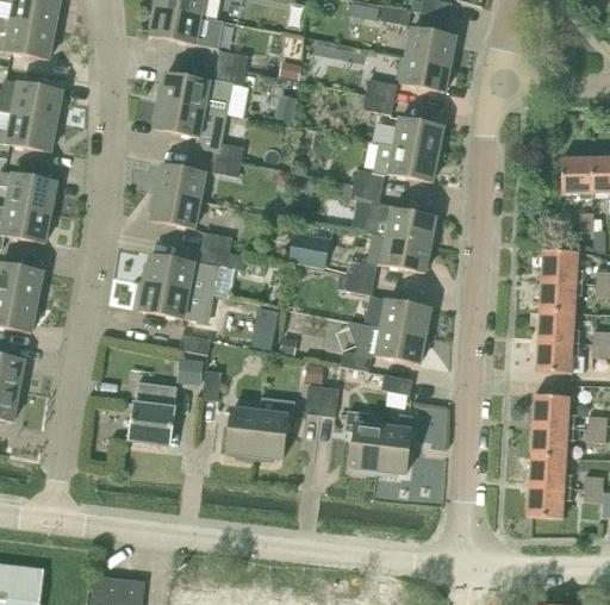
[(11,19),(58,27),(62,8),(58,7),(60,0),(10,0),(14,1),(11,19)]
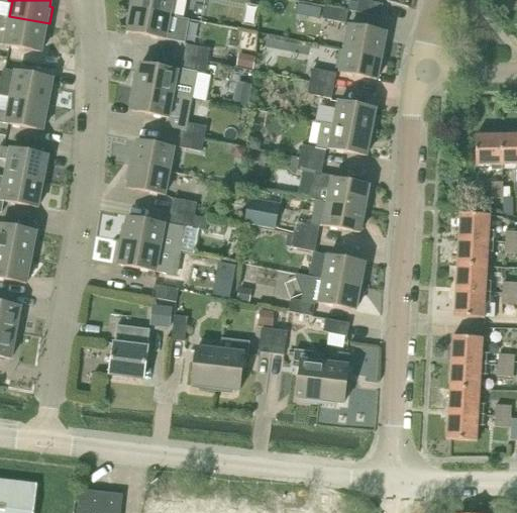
[(170,12),(184,14),(186,0),(130,0),(129,5),(170,12)]
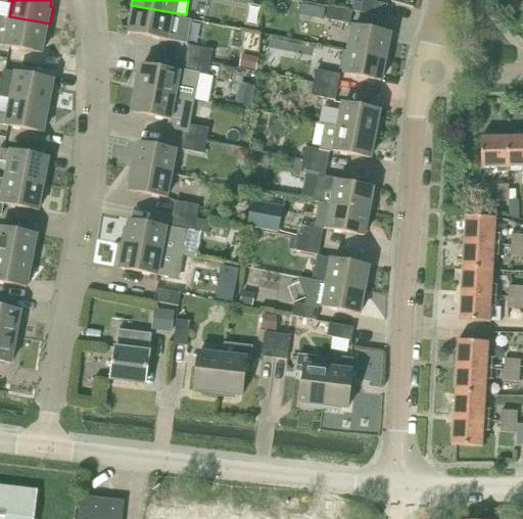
[(362,0),(361,9),(384,14),(387,1),(381,0),(362,0)]
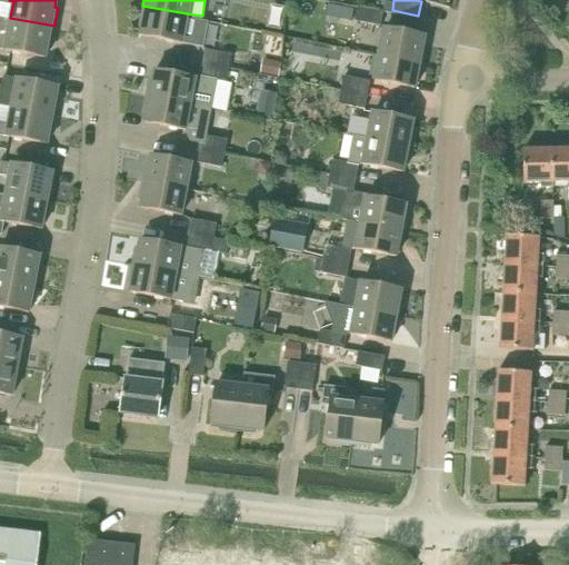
[(355,6),(340,3),(338,15),(352,18),(355,6)]
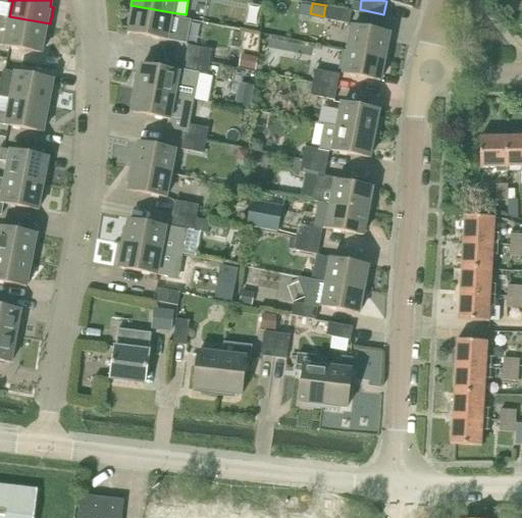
[(327,3),(325,15),(349,20),(352,8),(327,3)]
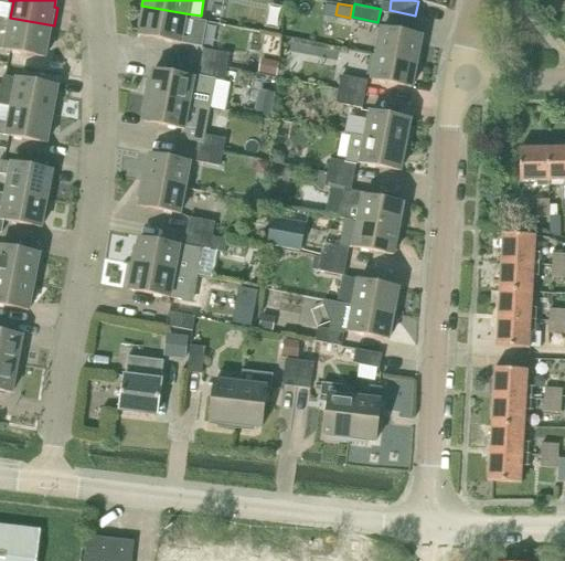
[(180,40),(185,13),(141,6),(138,22),(141,23),(140,32),(180,40)]
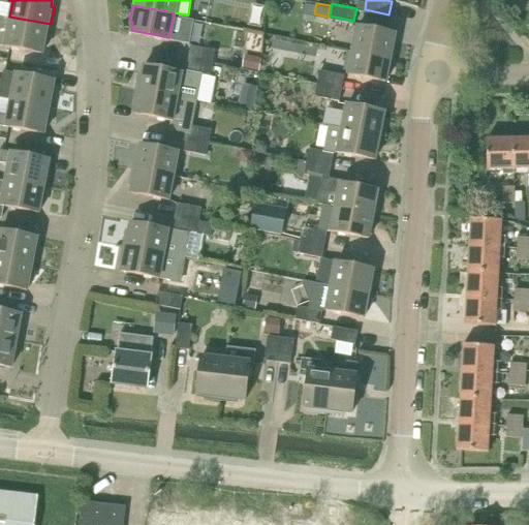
[(47,41),(51,24),(9,17),(6,31),(0,29),(0,41),(41,51),(43,41),(47,41)]
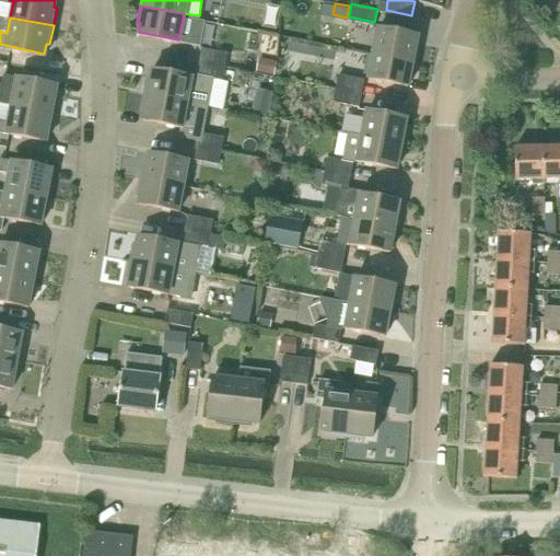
[(373,49),(417,58),(420,41),(416,41),(418,32),(377,24),(373,49)]
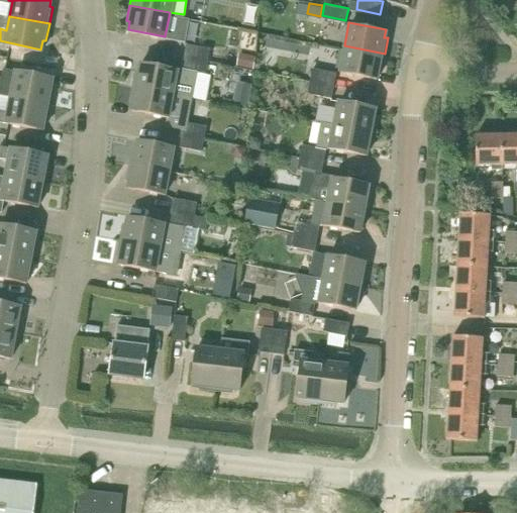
[(184,55),(207,59),(209,46),(186,42),(184,55)]
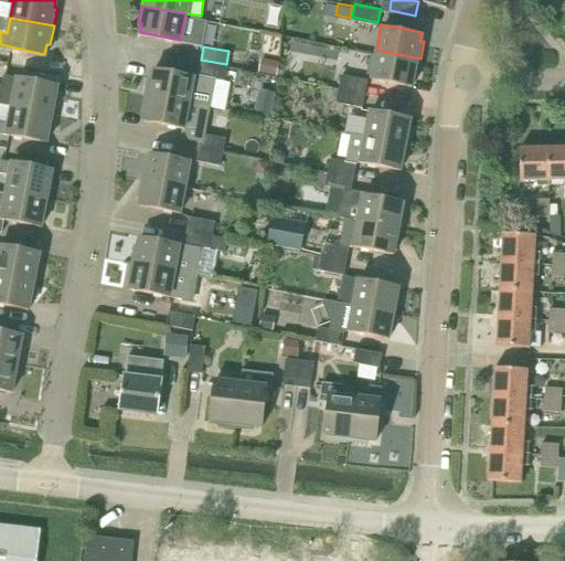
[(417,76),(420,59),(376,50),(372,76),(412,84),(413,75),(417,76)]
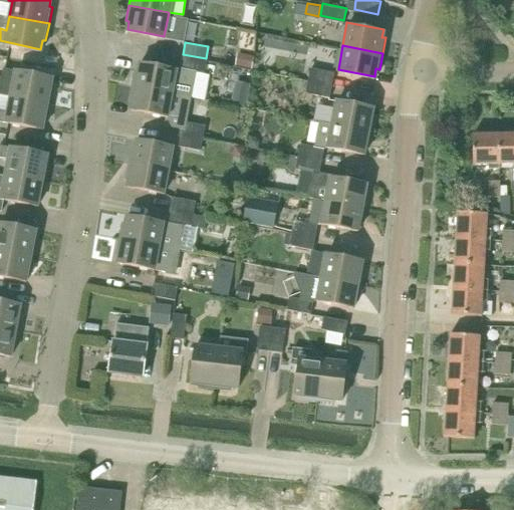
[(236,50),(234,63),(250,66),(253,53),(236,50)]
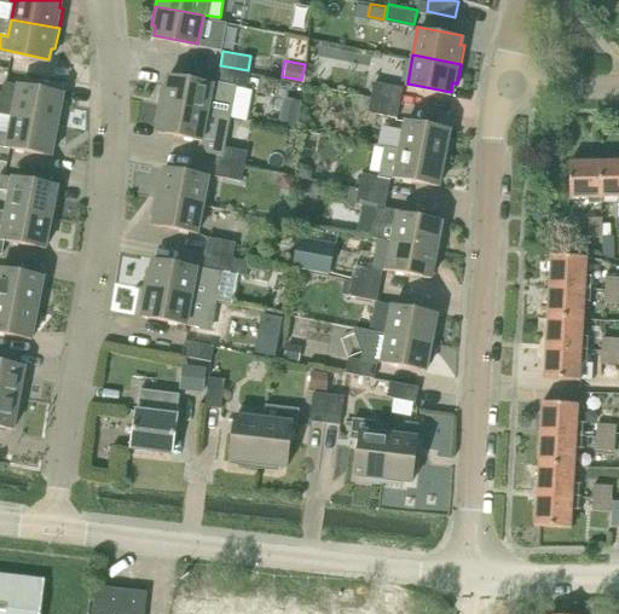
[(162,81),(158,100),(230,114),(235,84),(246,85),(248,70),(220,65),(217,82),(168,73),(166,82),(162,81)]
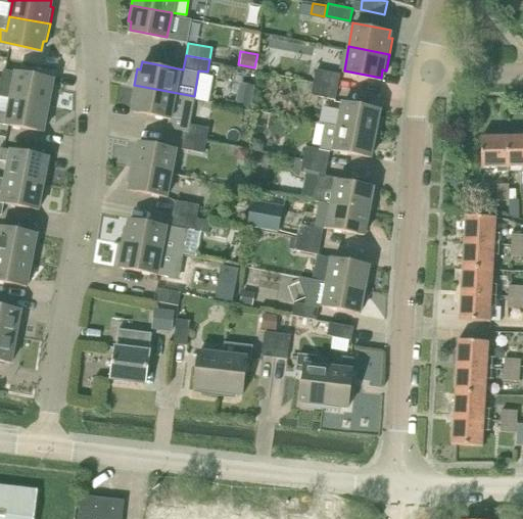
[(4,66),(1,78),(0,78),(0,93),(10,95),(51,103),(54,86),(51,86),(53,77),(4,66)]
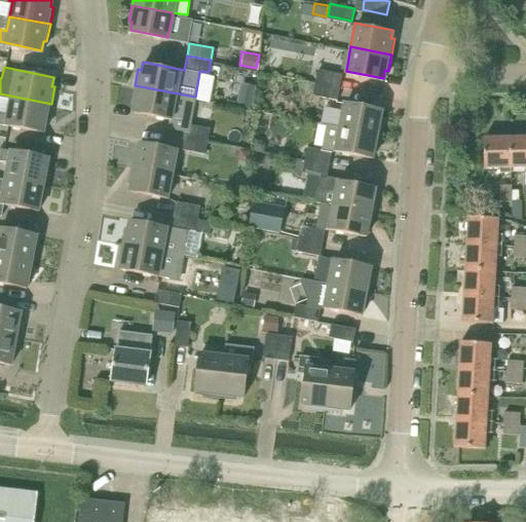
[(315,80),(339,84),(342,72),(317,67),(315,80)]
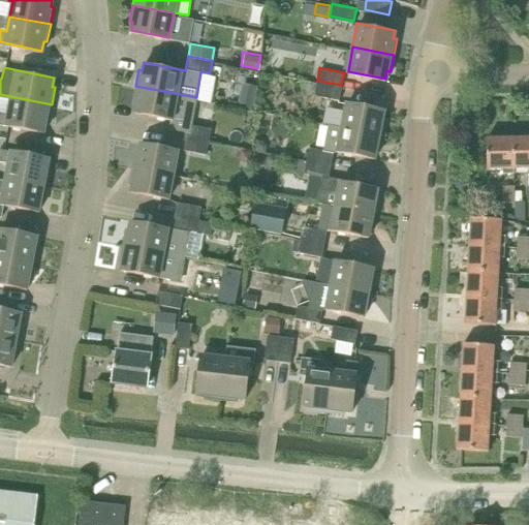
[(339,98),(341,85),(317,81),(314,93),(339,98)]
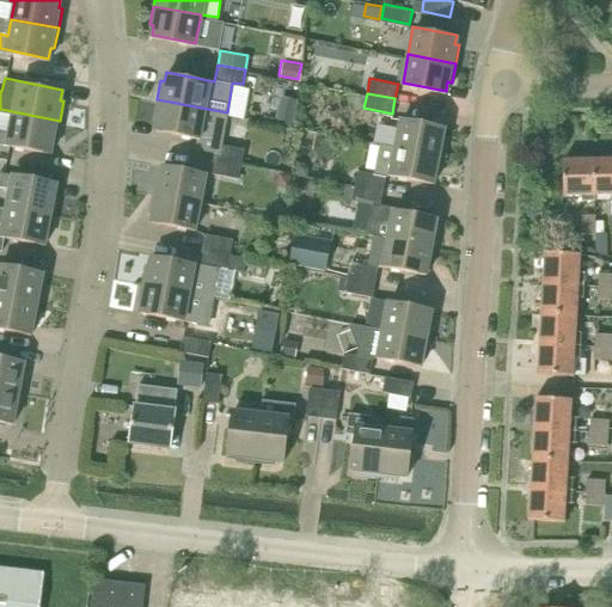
[(279,94),(274,120),(293,123),(298,97),(279,94)]
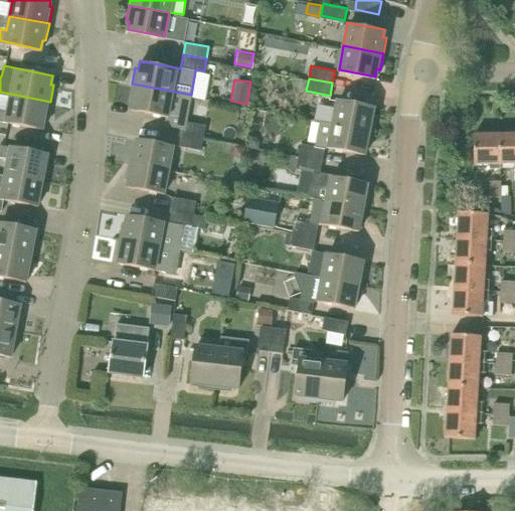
[(203,136),(205,123),(186,120),(191,95),(132,83),(129,99),(132,100),(131,108),(166,115),(164,124),(179,127),(179,131),(203,136)]
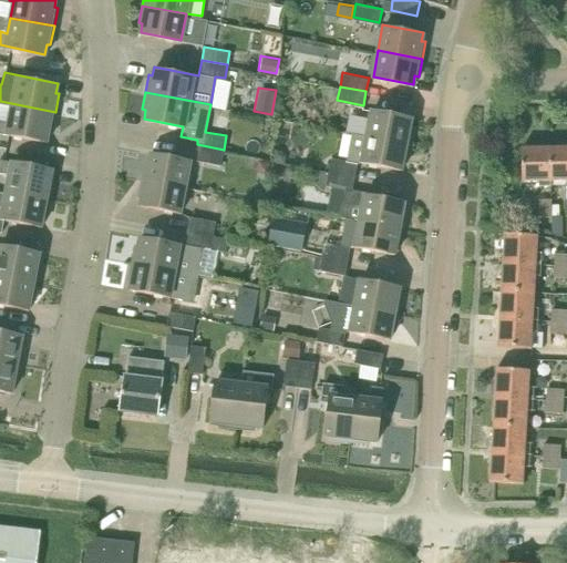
[(52,131),(55,112),(11,103),(9,120),(0,118),(0,131),(47,140),(49,130),(52,131)]
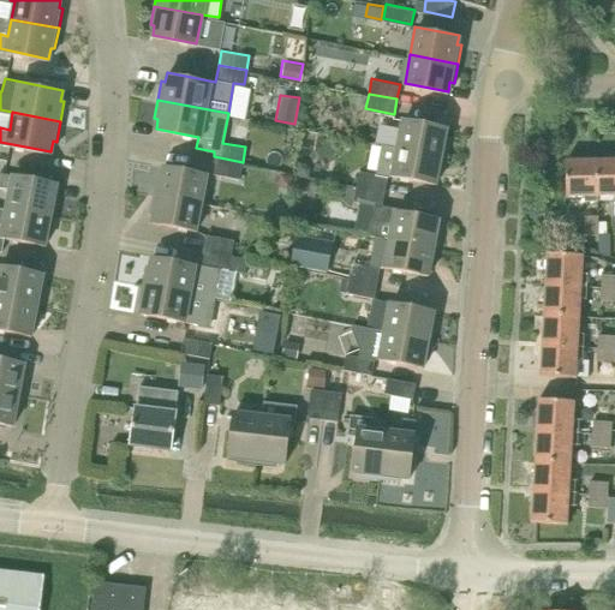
[(398,145),(445,154),(448,136),(445,135),(447,125),(402,117),(398,145)]
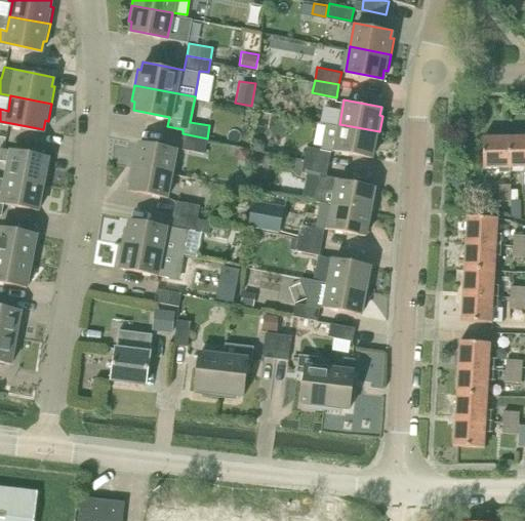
[(328,161),(330,150),(334,148),(371,155),(373,147),(376,148),(379,131),(339,124),(325,121),(321,147),(307,145),(304,157),(328,161)]
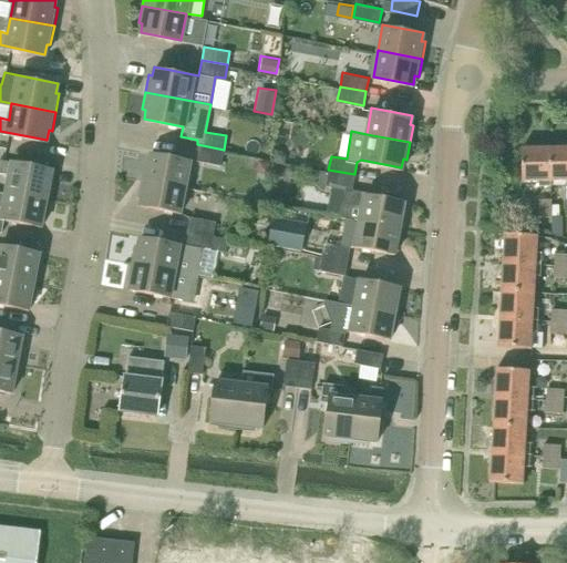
[(197,144),(195,159),(220,163),(224,150),(197,144)]
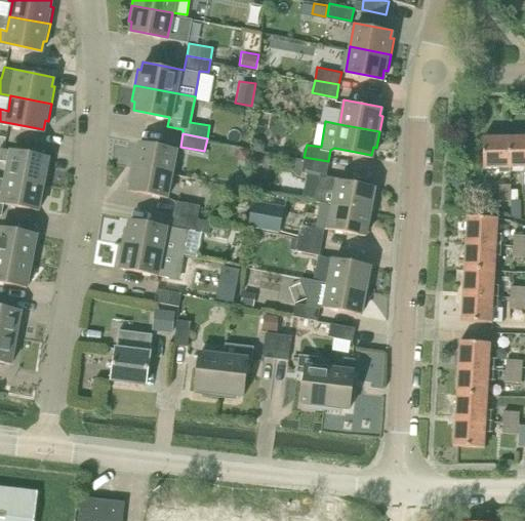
[(498,169),(510,169),(509,133),(483,134),(483,165),(498,165),(498,169)]
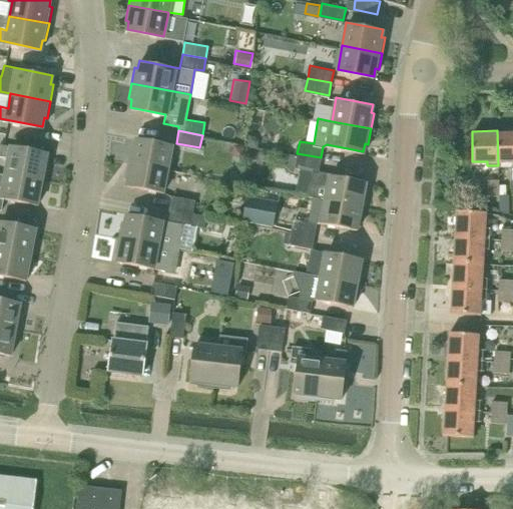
[(512,161),(512,165),(512,166),(512,130),(497,130),(498,165),(499,165),(499,161),(512,161)]
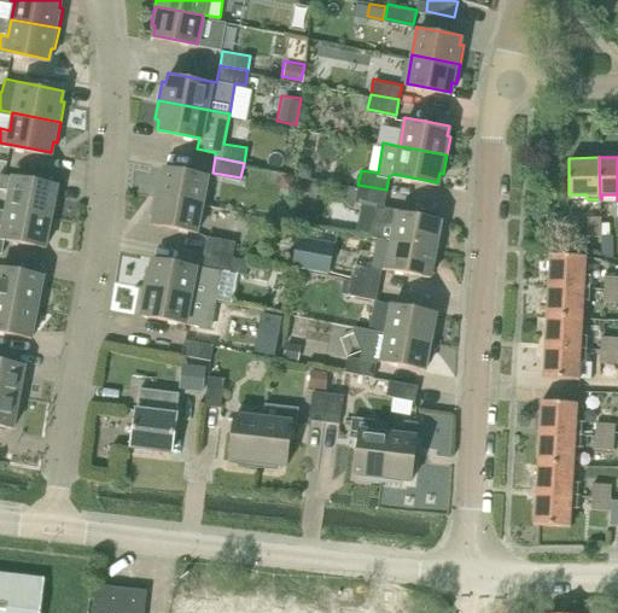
[(297,174),(310,175),(312,168),(307,161),(299,159),(297,174)]
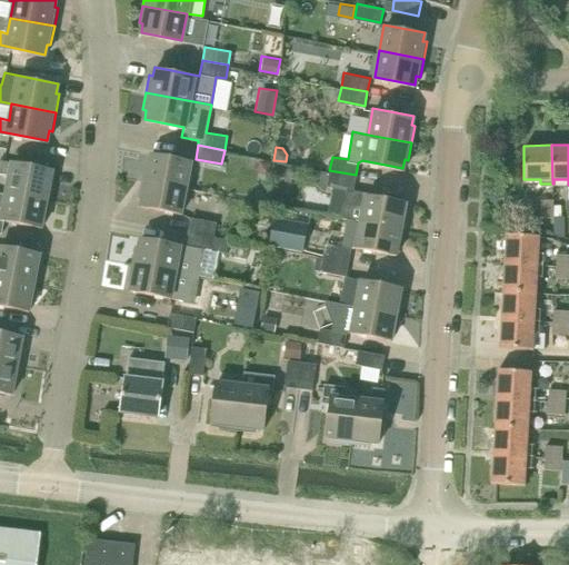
[(142,177),(186,186),(191,159),(150,151),(149,160),(146,160),(142,177)]
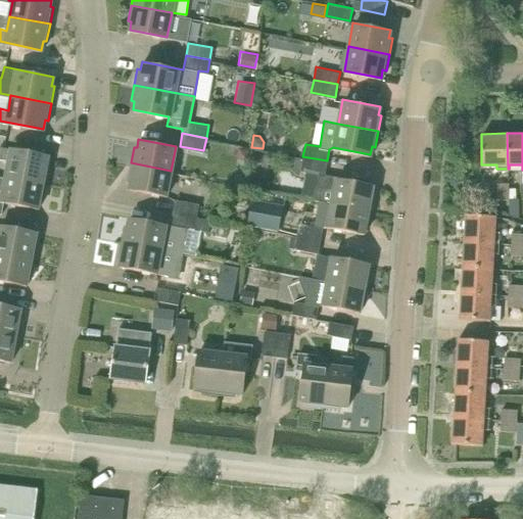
[(6,174),(46,181),(49,164),(46,163),(48,154),(0,144),(0,156),(8,158),(6,174)]
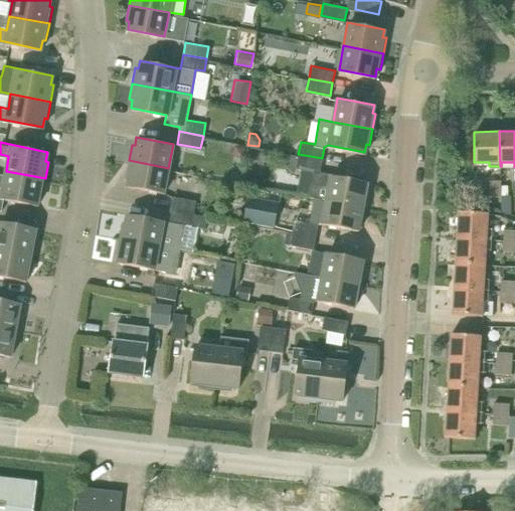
[(234,143),(232,154),(244,156),(245,145),(234,143)]
